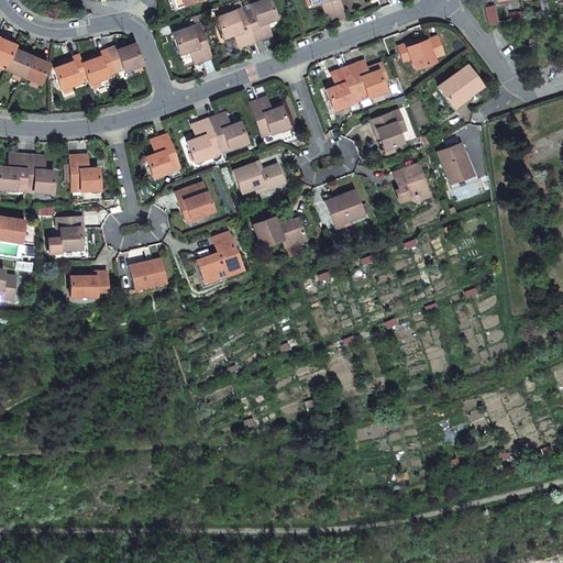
[(252,10),(243,13),(254,42),(267,36),(262,23),(266,22),(275,19),(267,0),(262,0),(250,4),(252,10)]
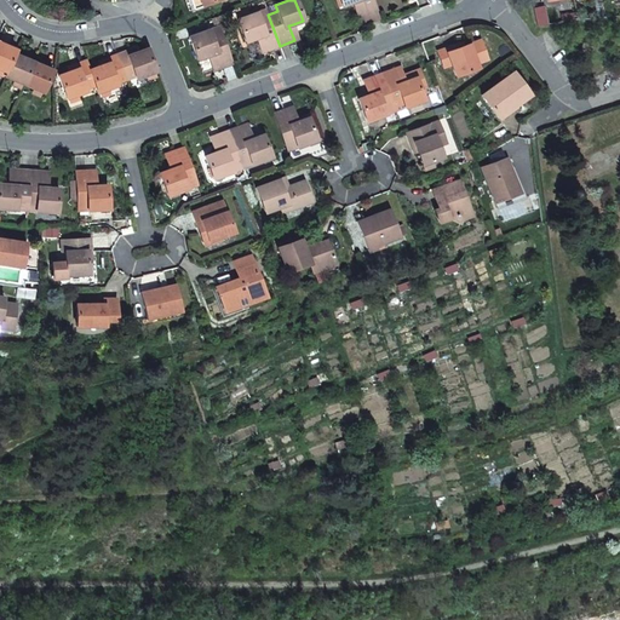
[(379,18),(377,10),(372,0),(337,0),(342,7),(351,4),(355,1),(361,16),(365,24),(379,18)]
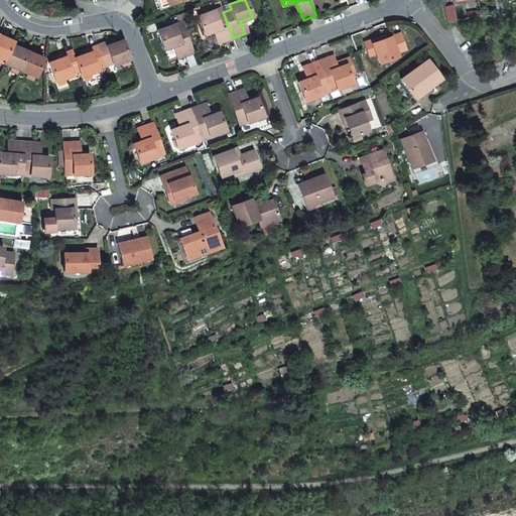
[(295,1),(292,3),(297,15),(300,13),(295,1)]
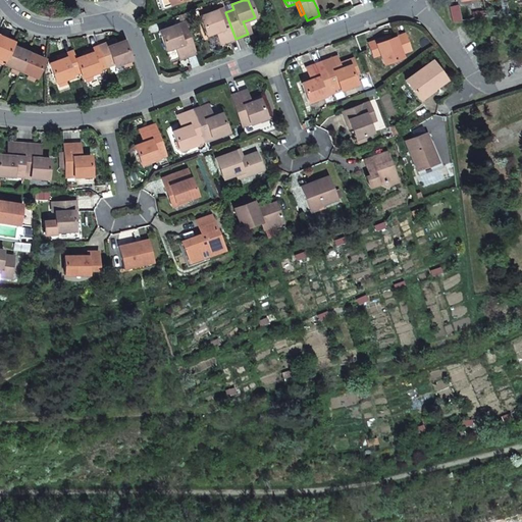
[(461,20),(457,6),(449,8),(452,21),(461,20)]
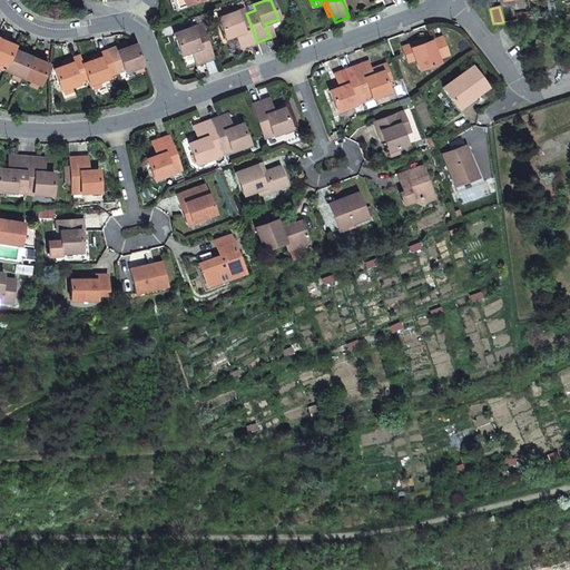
[(236,11),(217,18),(226,39),(235,36),(238,33),(244,47),(257,42),(246,13),(238,17),(236,11)]
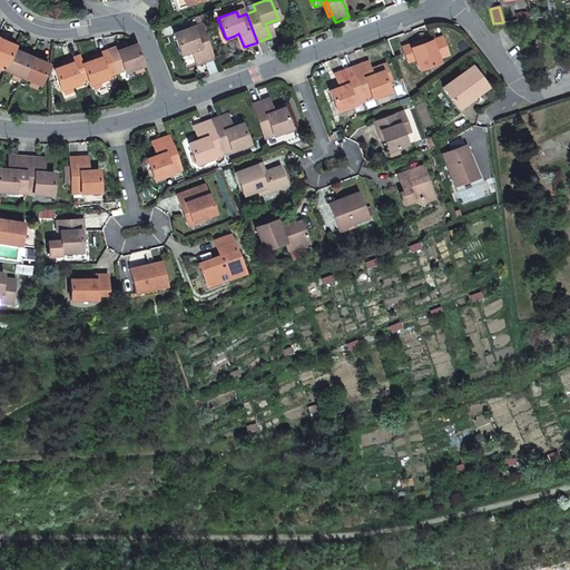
[(192,28),(174,35),(182,55),(190,51),(195,50),(199,64),(213,59),(202,30),(194,32),(192,28)]
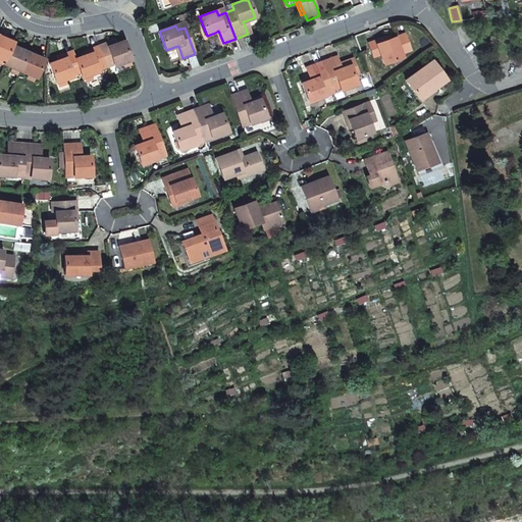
[(389,39),(383,41),(382,38),(368,43),(373,56),(379,54),(383,64),(402,57),(401,54),(410,50),(404,34),(389,39)]
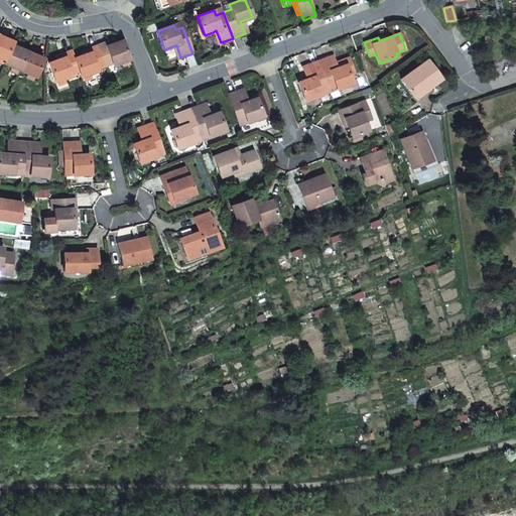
[(0,57),(3,59),(5,60),(10,47),(11,45),(12,44),(13,41),(0,35),(0,57)]
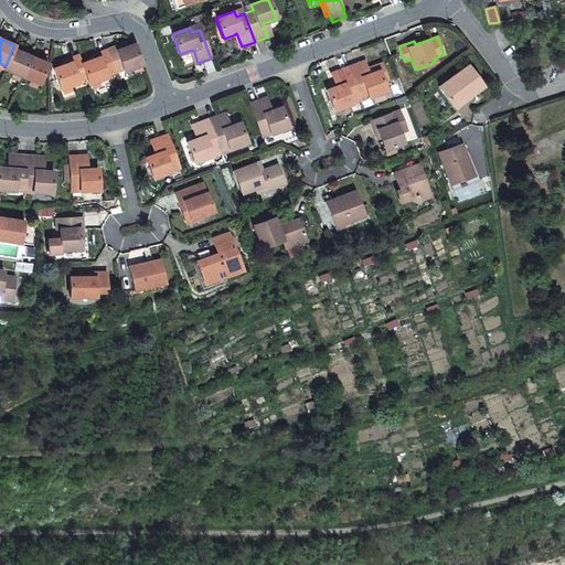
[(124,72),(131,68),(140,65),(141,65),(135,45),(134,44),(125,48),(116,51),(115,48),(106,50),(115,73),(123,70),(124,72)]
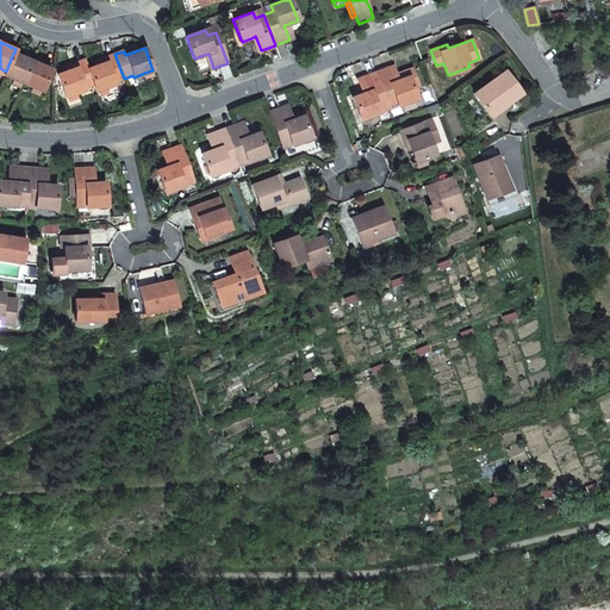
[(23,83),(32,61),(13,54),(12,56),(6,72),(4,75),(13,79),(22,82),(23,83)]
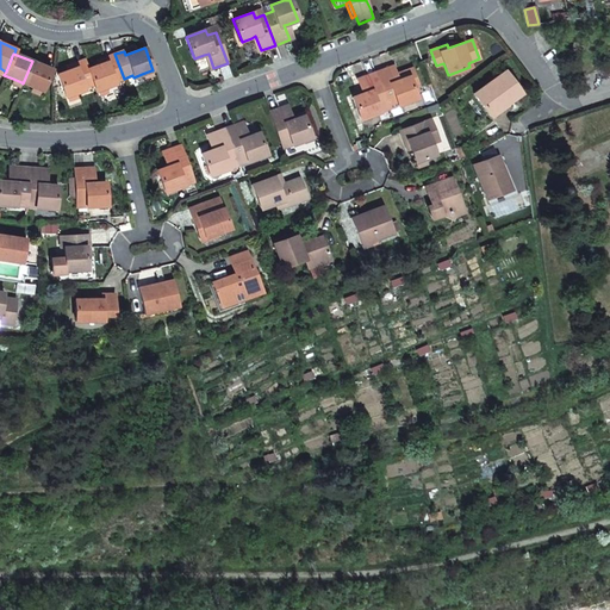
[(98,91),(107,87),(116,85),(114,82),(124,79),(114,54),(105,58),(107,62),(98,66),(88,69),(93,85),(97,92),(98,91)]
